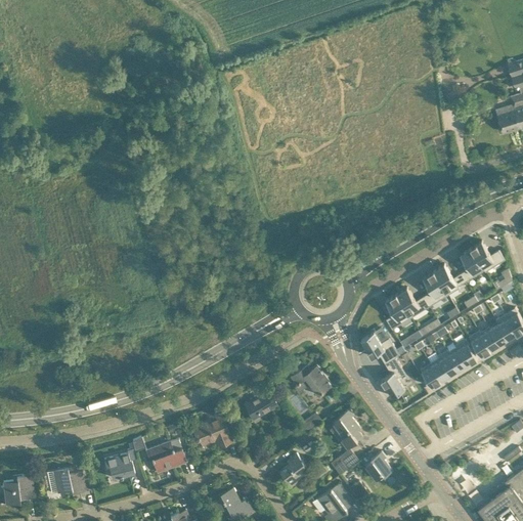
[(515,112),(496,117),(503,134),(520,129),(521,131),(522,130),(522,112),(521,105),(522,104),(522,60),(513,64),(512,60),(507,61),(509,66),(513,81),(515,86),(516,90),(519,89),(520,94),(518,95),(517,96),(511,97),(513,105),(515,112)]
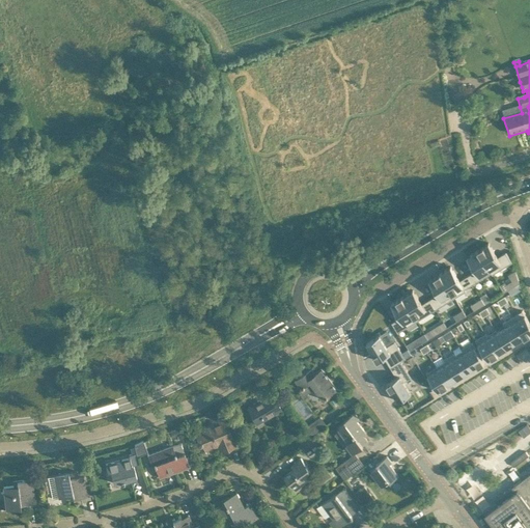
[(487,246),(476,252),(491,275),(492,277),(511,265),(505,255),(497,259),(487,246)]
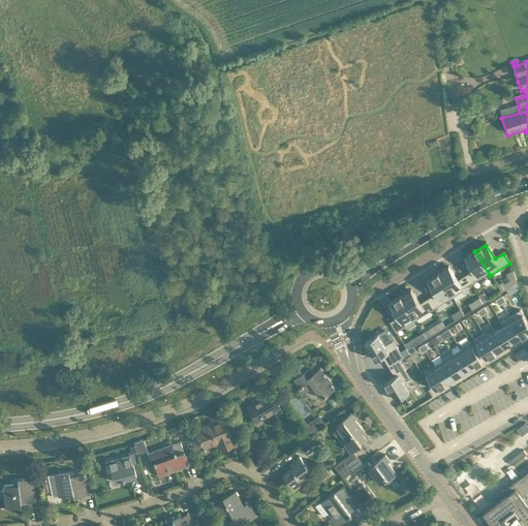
[(474,251),(464,258),(472,273),(465,277),(470,285),(489,274),(474,251)]
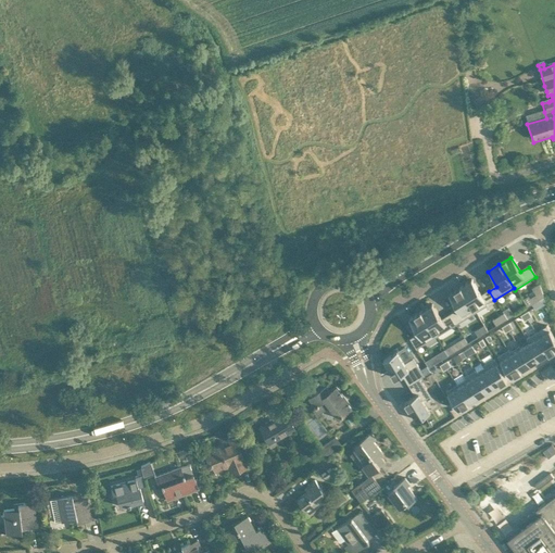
[(471,281),(459,289),(476,314),(487,308),(486,305),(494,300),(489,291),(480,297),(471,281)]
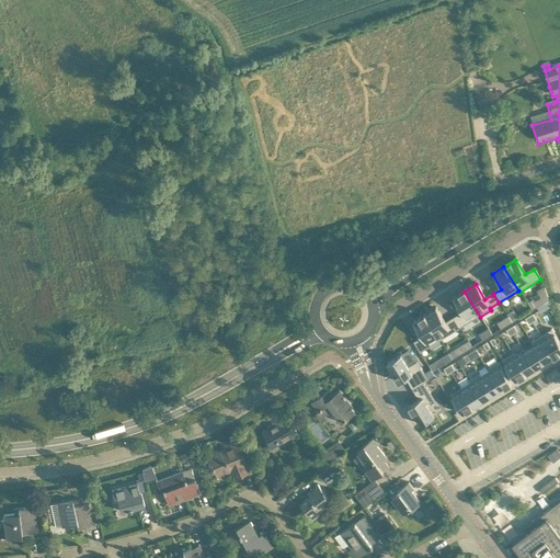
[(464,292),(452,298),(461,314),(453,319),(459,329),(480,317),(464,292)]
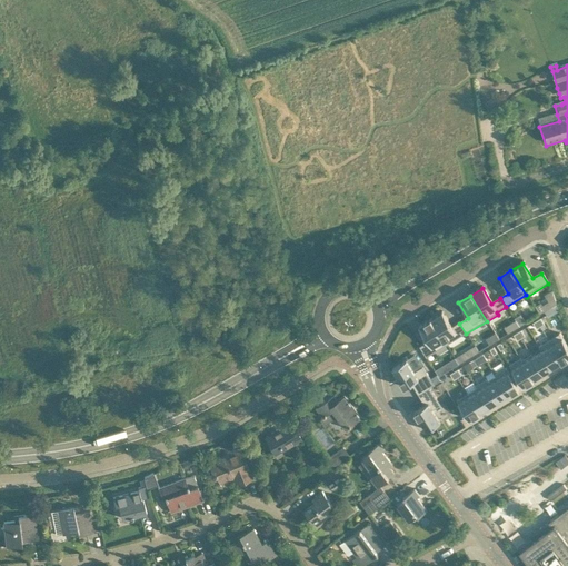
[(441,314),(430,320),(446,347),(466,334),(459,324),(451,328),(441,314)]
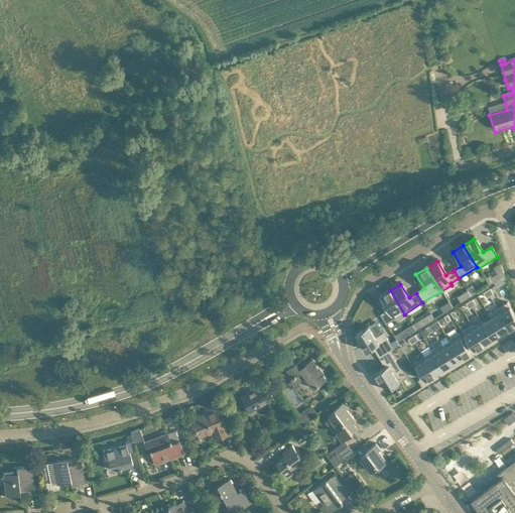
[(471,287),(466,290),(467,292),(470,297),(476,294),(471,287)]
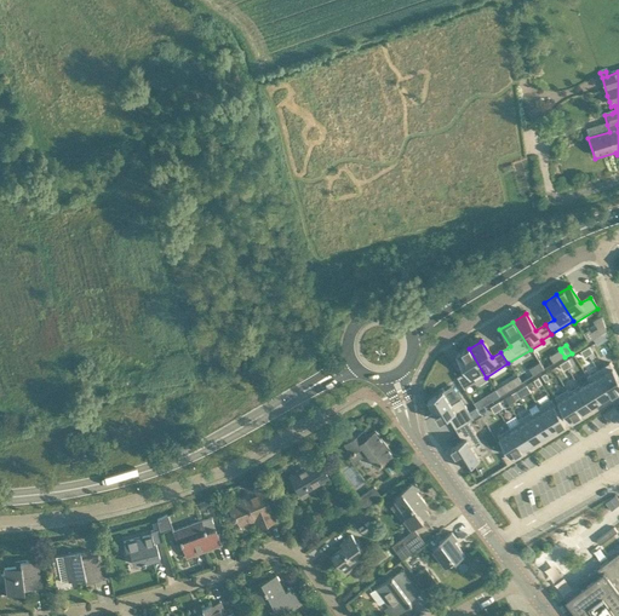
[(469,349),(456,357),(465,374),(457,379),(464,391),(486,378),(469,349)]
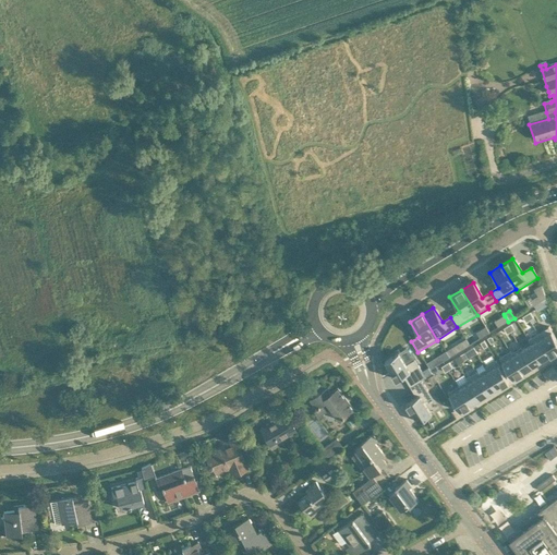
[(556,344),(548,329),(537,336),(551,358),(556,352),(556,344)]
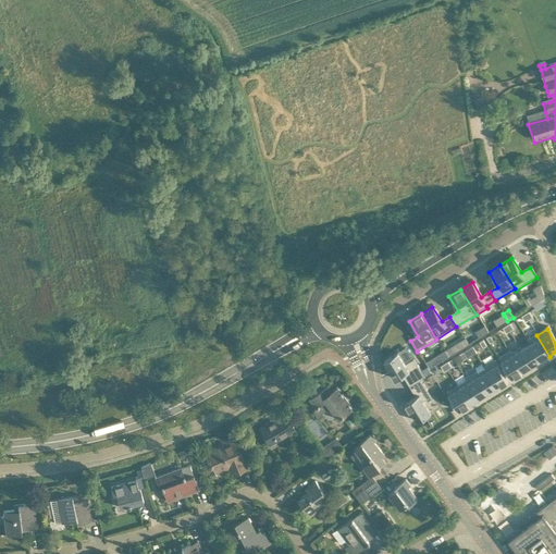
[(536,335),(527,341),(529,345),(530,345),(540,362),(550,357),(536,335)]
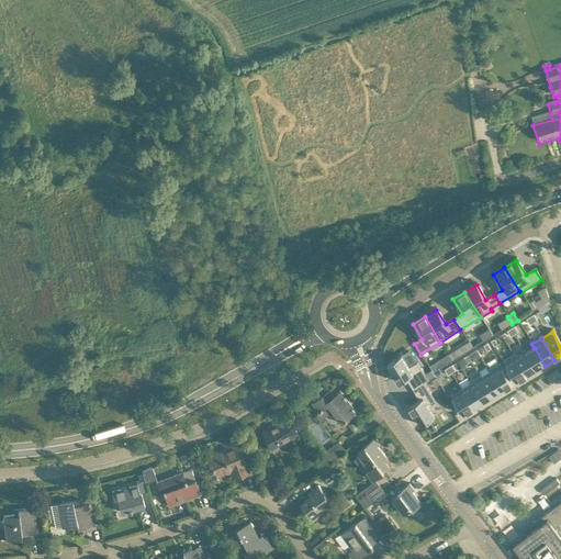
[(469,344),(463,347),(467,353),(472,349),(469,344)]
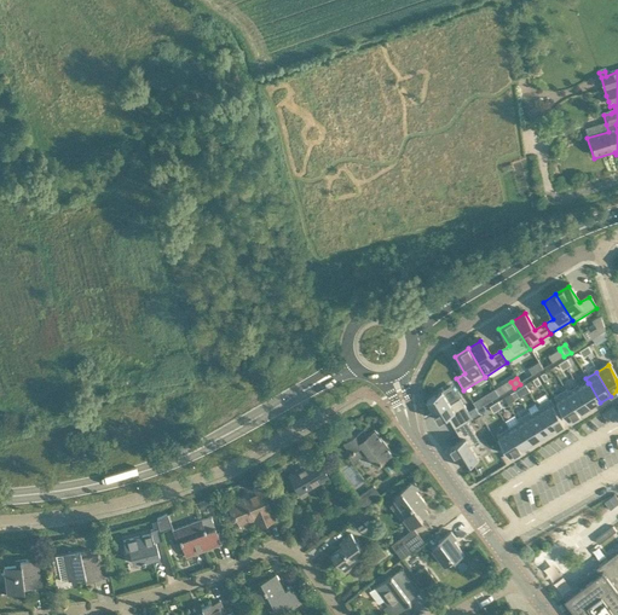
[(578,389),(578,390),(590,408),(600,402),(589,383),(588,383),(578,389)]
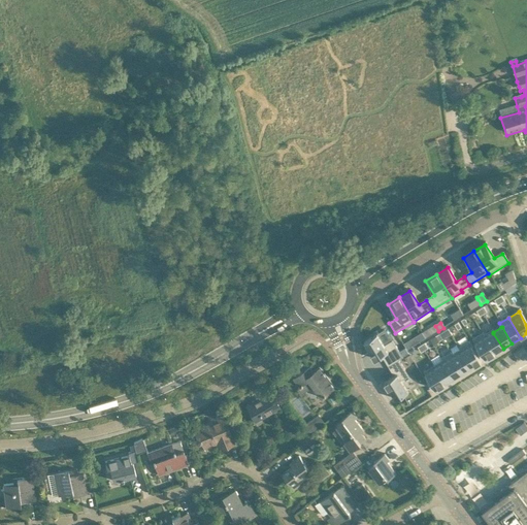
[(484,336),(483,336),(494,355),(503,349),(493,333),(493,332),(492,330),(484,336)]
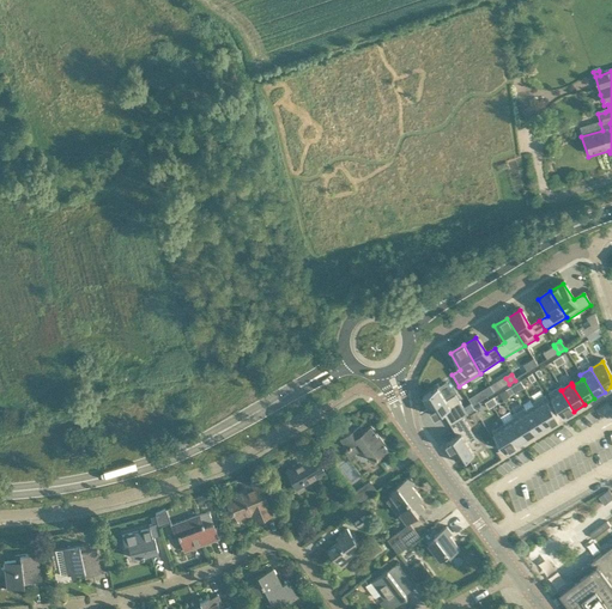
[(559,388),(547,395),(562,418),(574,412),(561,390),(562,390),(559,388)]
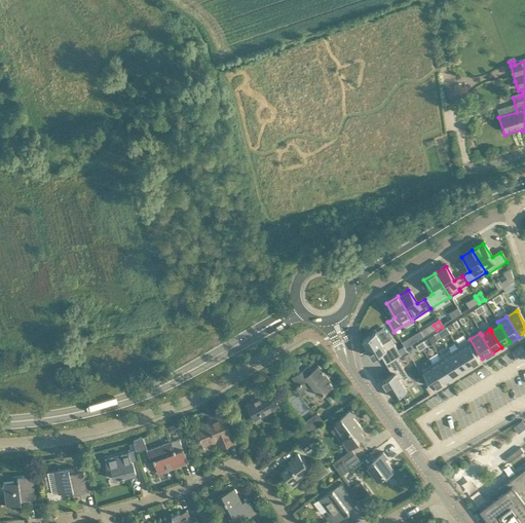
[(375,334),(362,342),(373,360),(379,356),(385,366),(397,360),(401,358),(390,340),(382,345),(375,334)]
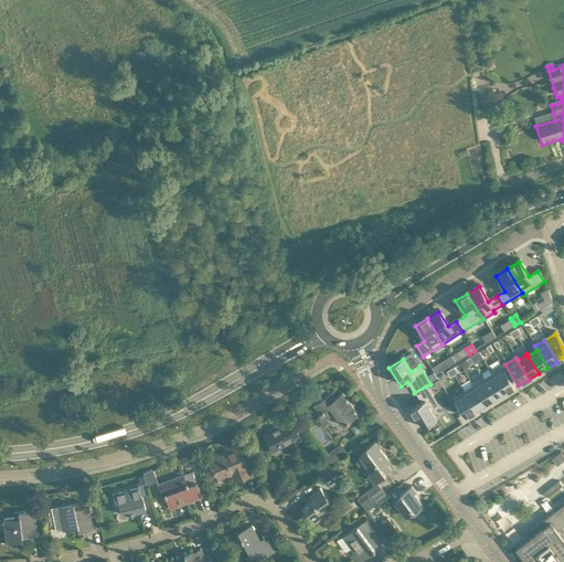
[(437,367),(432,370),(435,375),(440,372),(437,367)]
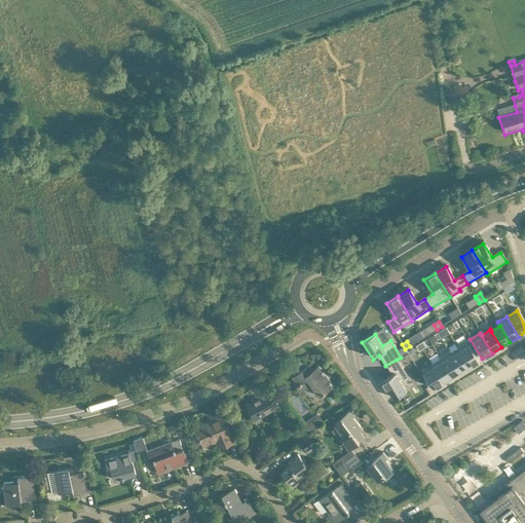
[(466,341),(456,347),(457,349),(458,349),(470,367),(479,361),(466,341)]
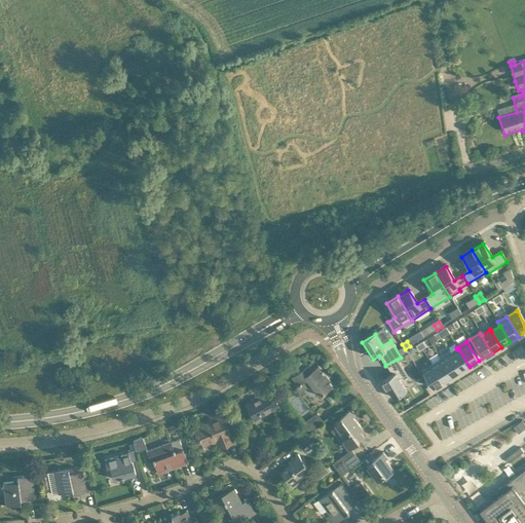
[(403,348),(397,351),(401,357),(406,353),(403,348)]
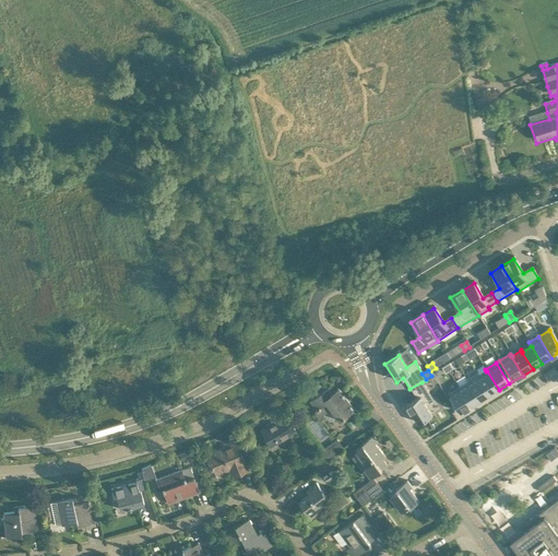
[(478,377),(477,377),(489,397),(499,390),(487,371),(486,371),(478,377)]
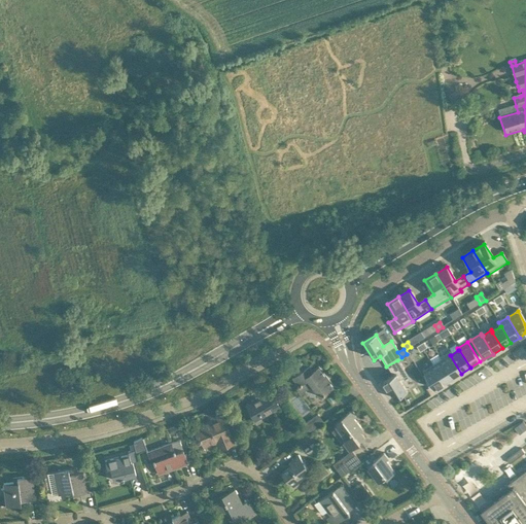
[(449,353),(440,359),(441,361),(441,360),(452,379),(461,374),(450,355),(451,355),(449,353)]
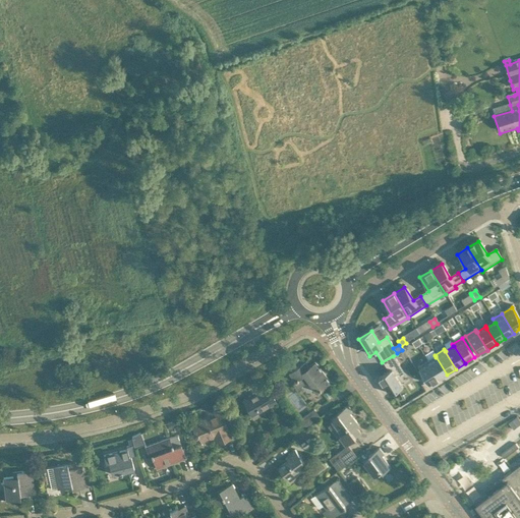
[(404,352),(399,355),(403,361),(407,358),(404,352)]
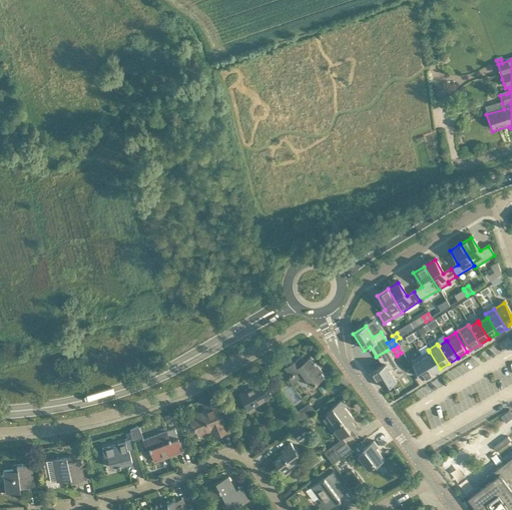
[(304,349),(281,366),(297,387),(304,386),(312,381),(316,385),(325,379),(304,349)]
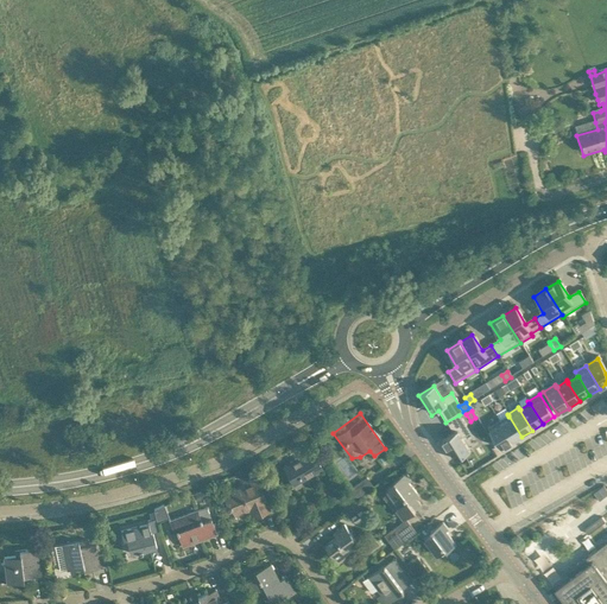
[(453,434),(442,442),(455,462),(469,452),(462,439),(470,434),(459,415),(446,423),(453,434)]
